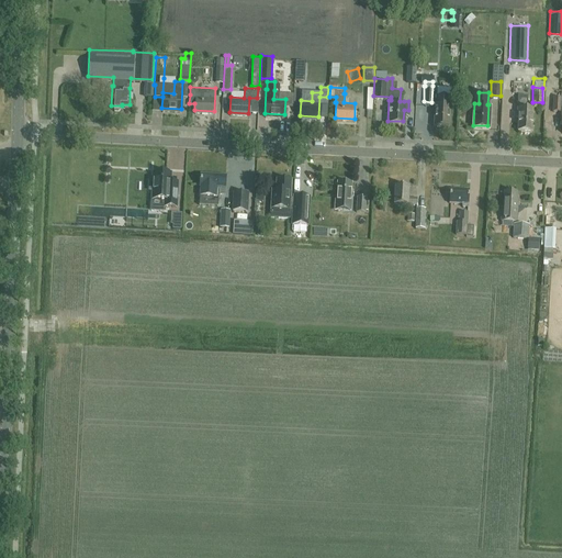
[(532,107),(525,105),(526,92),(517,92),(516,114),(517,114),(517,127),(531,129),(532,107)]
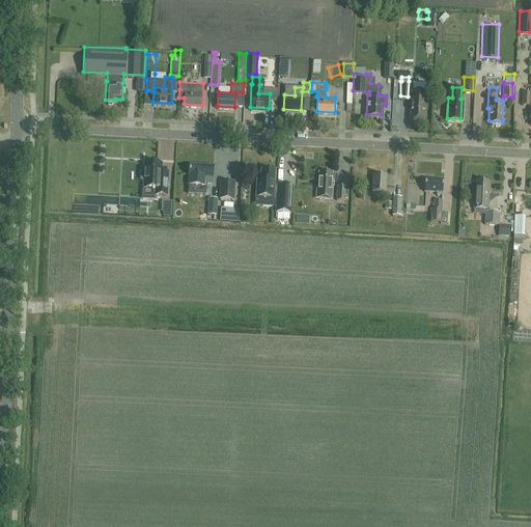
[(424,88),(417,88),(417,96),(411,96),(410,116),(423,117),(424,96),(424,88)]
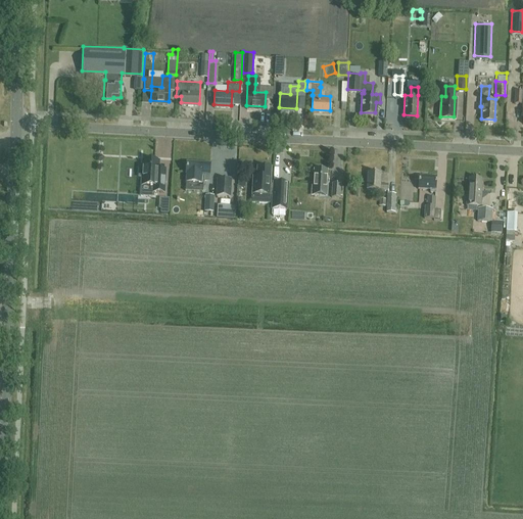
[(514,99),(522,100),(522,108),(522,87),(514,87),(514,99)]
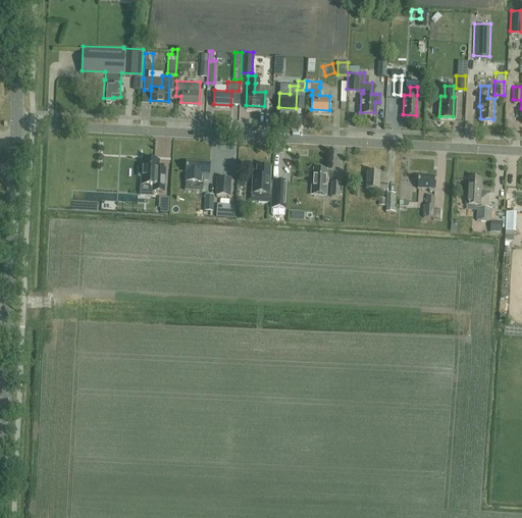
[(459,89),(459,103),(468,103),(468,89),(459,89)]
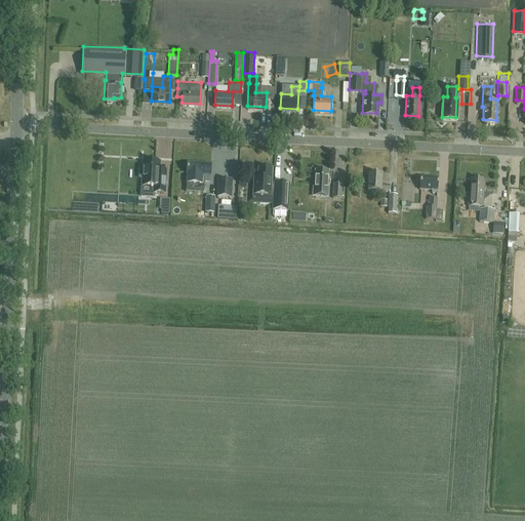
[(159,171),(160,159),(156,158),(156,156),(147,155),(147,158),(143,158),(143,165),(139,165),(139,174),(142,174),(142,183),(154,184),(153,190),(165,190),(166,171),(159,171)]
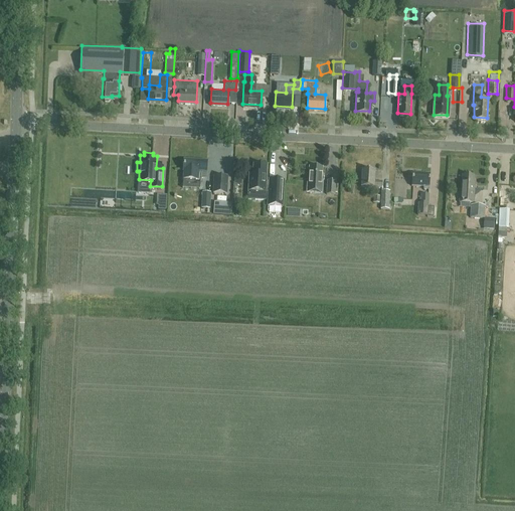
[(205,174),(206,158),(183,157),(182,168),(183,168),(182,176),(199,177),(199,174),(205,174)]
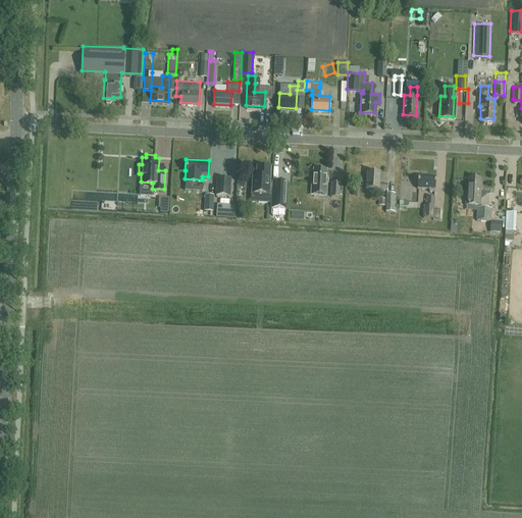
[(253,173),(252,190),(269,191),(269,186),(270,164),(257,163),(257,173),(253,173)]
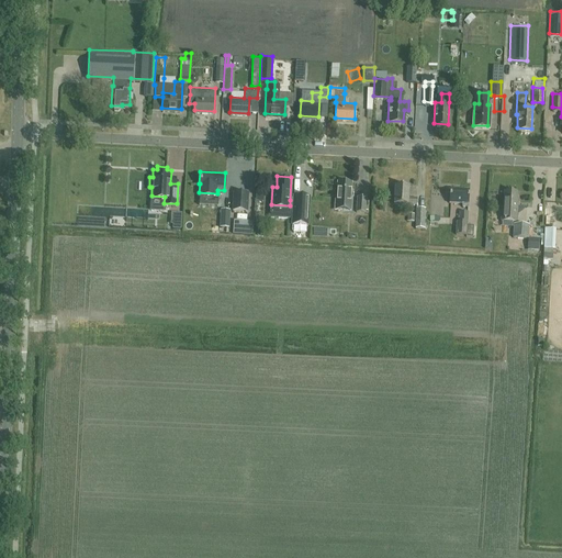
[(350,207),(351,188),(350,188),(350,180),(347,180),(347,178),(341,178),(341,179),(338,179),(337,194),(335,194),(335,205),(350,207)]
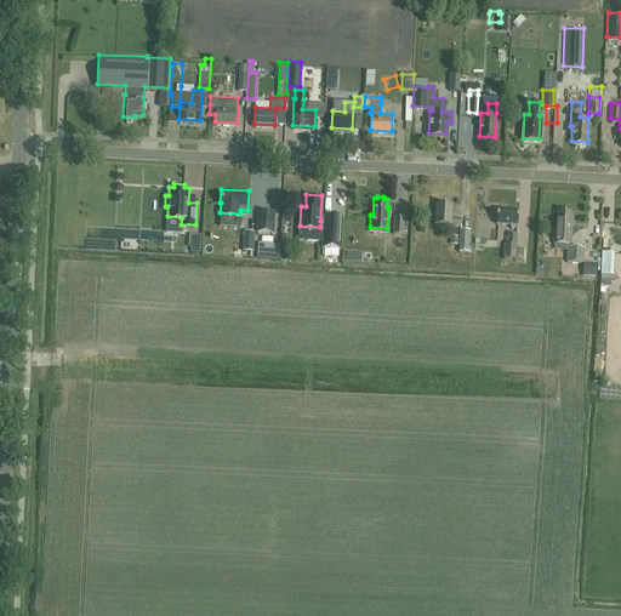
[(460,222),(460,215),(451,215),(451,201),(436,201),(434,222),(450,222),(460,222)]
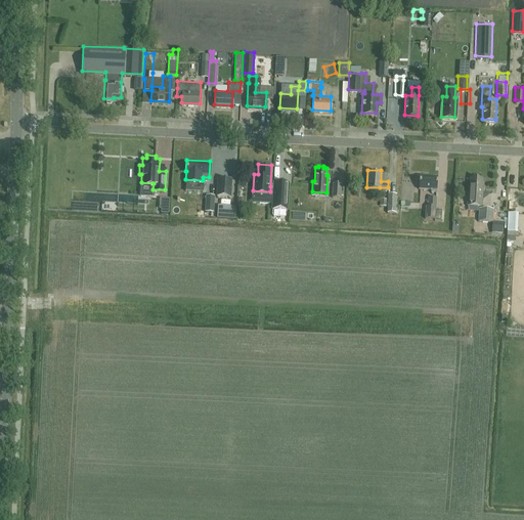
[(436,189),(437,174),(419,173),(418,186),(431,186),(430,189),(436,189)]
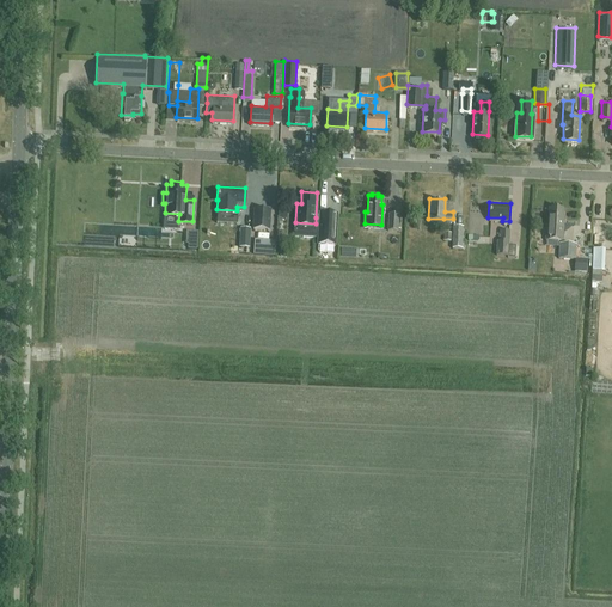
[(544,237),(562,238),(563,214),(563,206),(549,204),(548,221),(545,221),(544,237)]
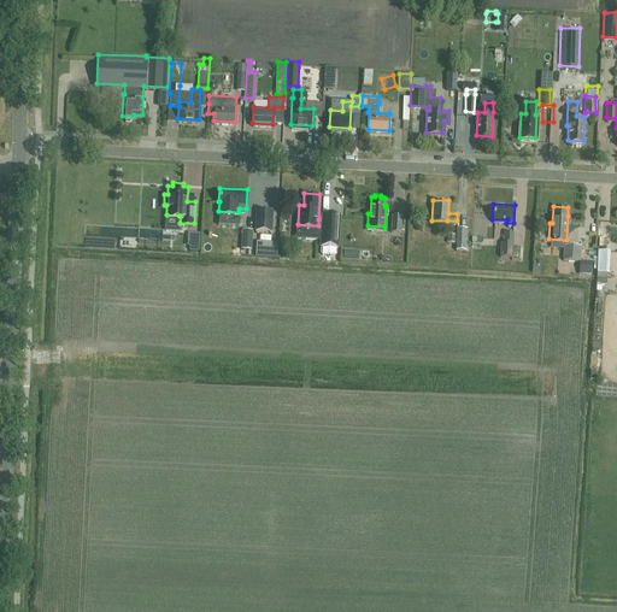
[(271,207),(256,207),(254,227),(270,228),(271,207)]
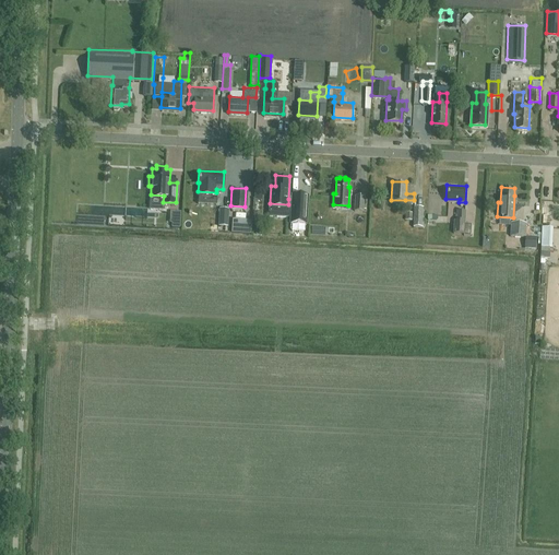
[(292,199),(288,199),(288,204),(292,204),(290,220),(306,221),(308,193),(292,192),(292,199)]
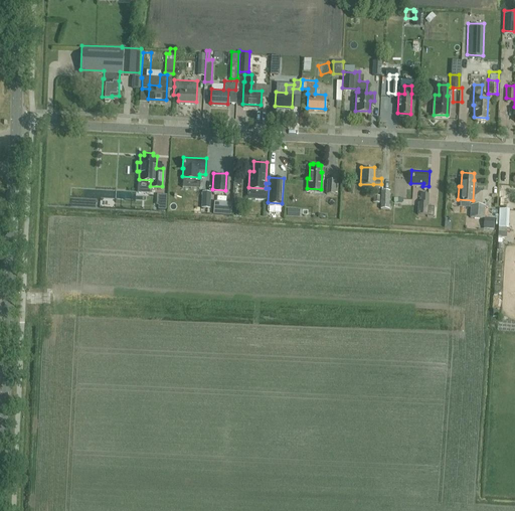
[(326,191),(334,192),(335,178),(327,177),(326,191)]
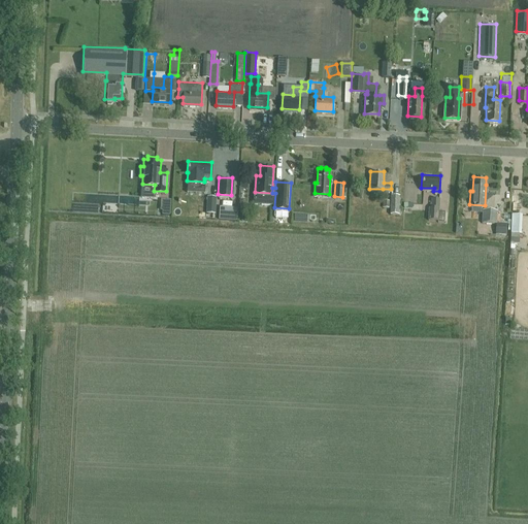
[(390,192),(389,211),(398,211),(399,192),(390,192)]
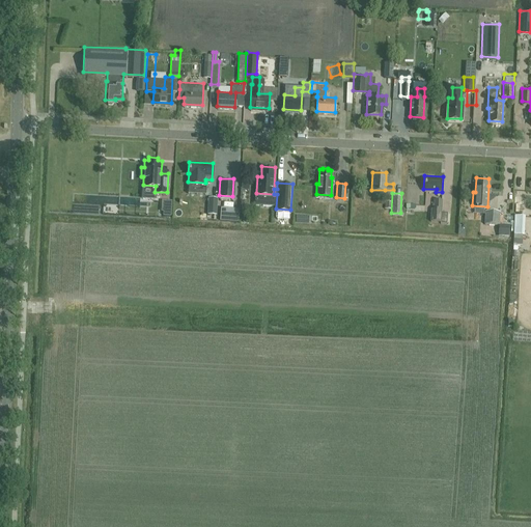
[(170,211),(171,196),(162,195),(161,206),(163,206),(163,211),(170,211)]
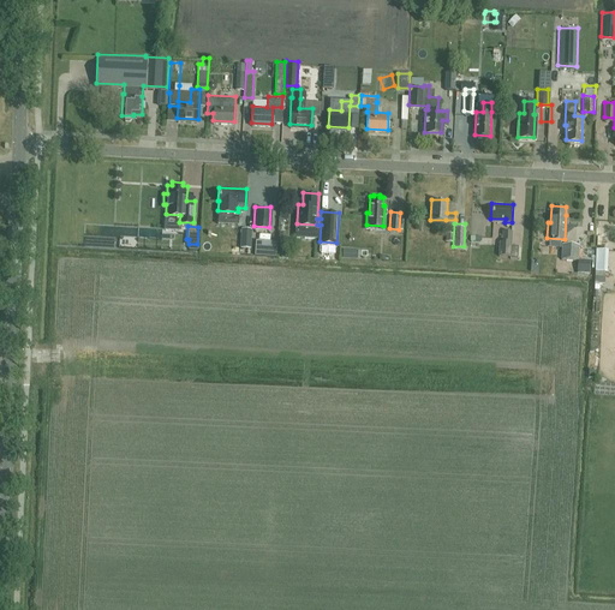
[(250,245),(251,226),(242,226),(240,245),(250,245)]
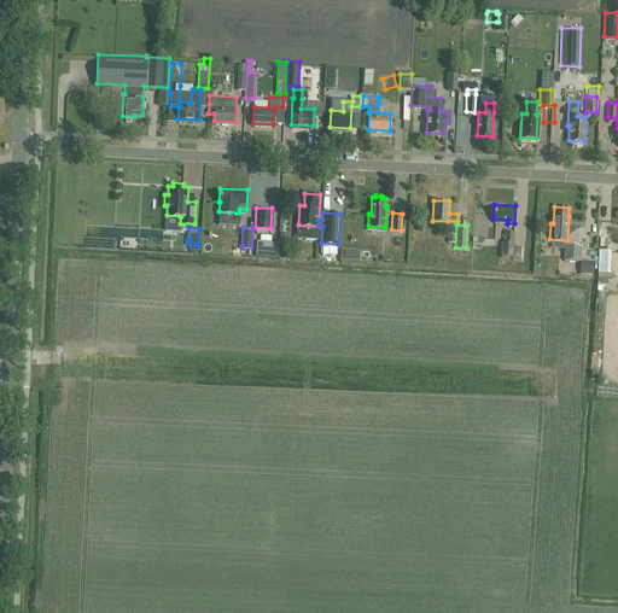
[(501,239),(500,254),(512,255),(512,256),(519,257),(520,244),(513,243),(514,229),(505,228),(503,239),(501,239)]
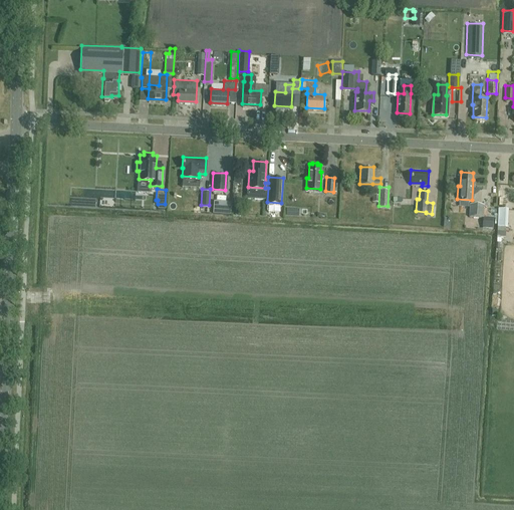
[(215,207),(231,208),(231,196),(215,196),(215,207)]
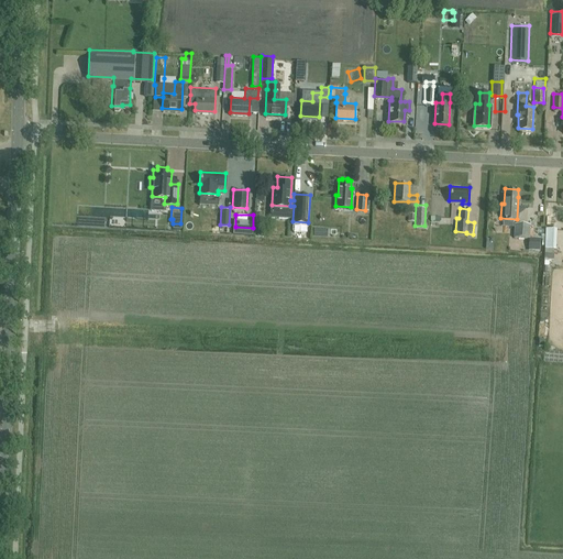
[(528,236),(529,221),(514,221),(512,234),(528,236)]
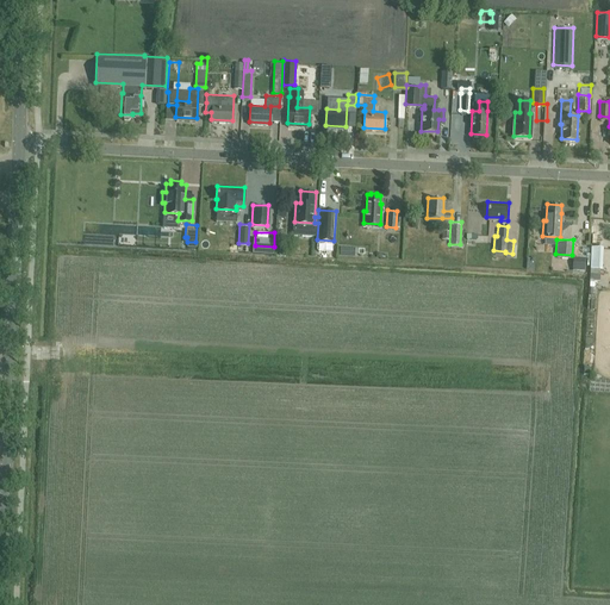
[(593,263),(604,263),(605,242),(593,242),(593,263)]
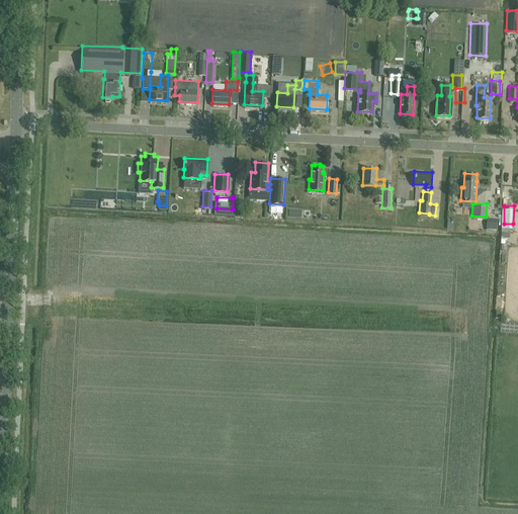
[(502,226),(501,236),(509,236),(510,226),(502,226)]
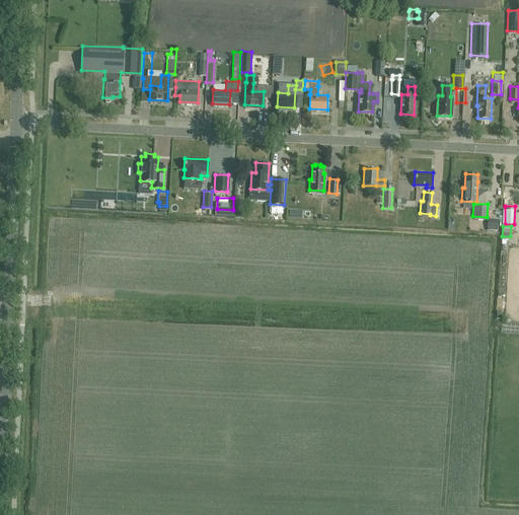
All buildings are outlined.
